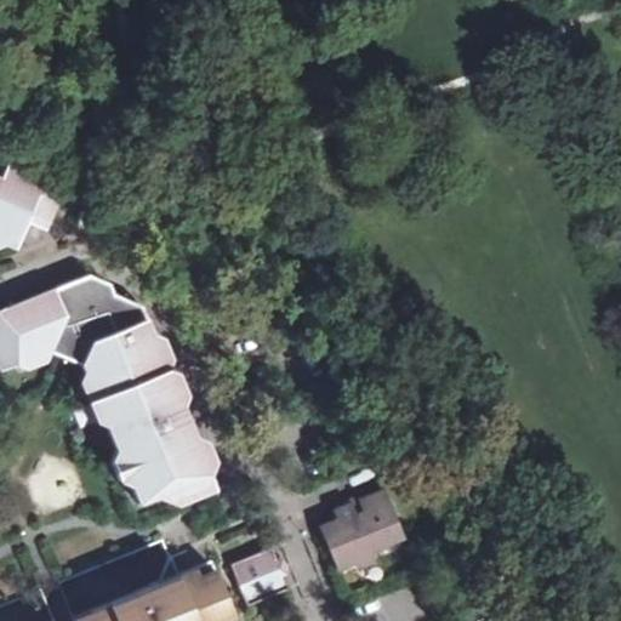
[(0,237),(17,245),(21,243),(33,214),(47,218),(63,184),(9,161),(1,177),(0,176),(0,237)]
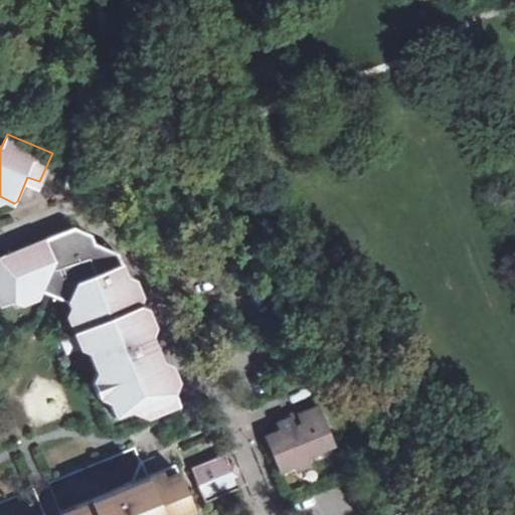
[(3,254),(0,265),(0,305),(21,298),(24,288),(35,292),(40,290),(53,296),(66,301),(73,319),(82,319),(92,339),(86,348),(96,373),(91,381),(97,398),(107,401),(113,417),(127,411),(139,416),(146,413),(149,419),(176,408),(118,266),(111,268),(104,249),(78,237),(64,230),(43,238),(3,254)]
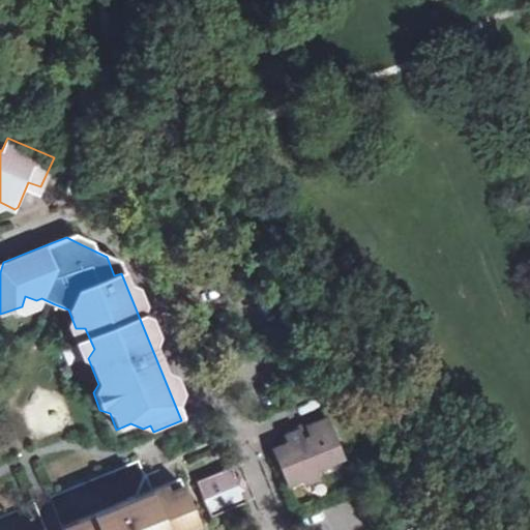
[(303,480),(304,483),(320,477),(317,467),(343,457),(328,418),(284,436),(288,444),(271,450),(287,487),(303,480)]
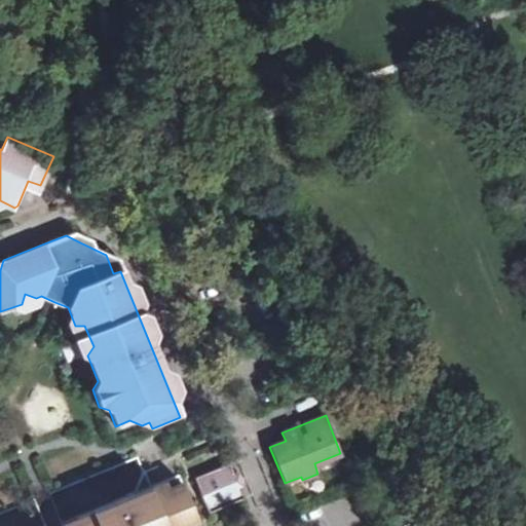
[(0,514),(33,501),(42,497),(51,494),(135,459),(123,431),(0,481),(0,514)]
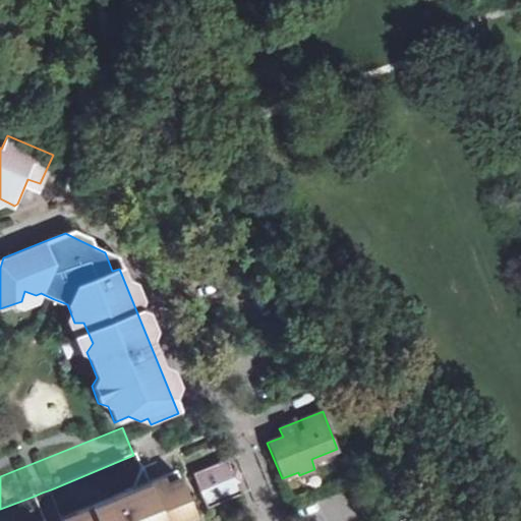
[(133,455),(138,468),(146,484),(129,490),(87,508),(63,517),(63,520),(195,520),(165,443),(133,455)]
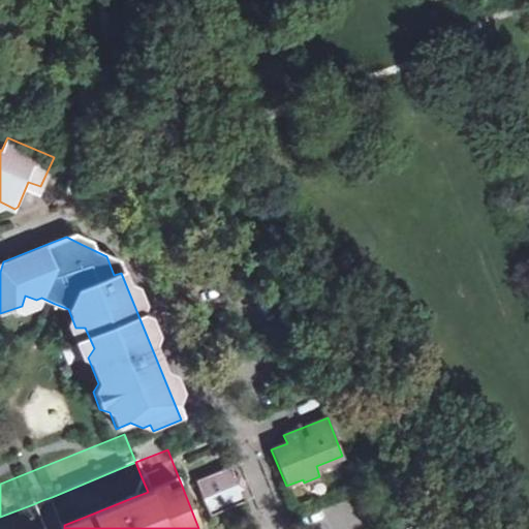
[(196,481),(211,517),(245,502),(230,468),(228,468),(208,476),(196,481)]
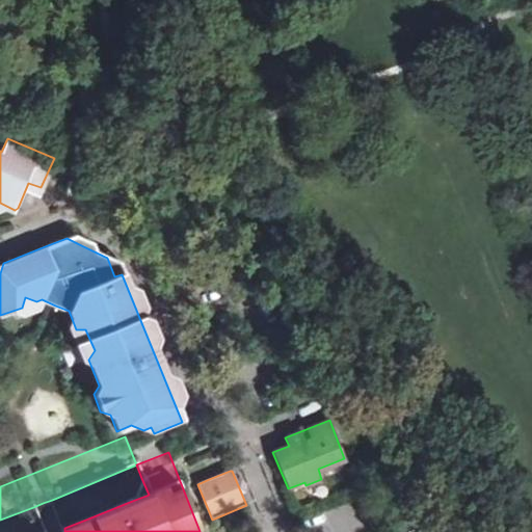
[(149,495),(141,478),(132,501),(149,495)]
